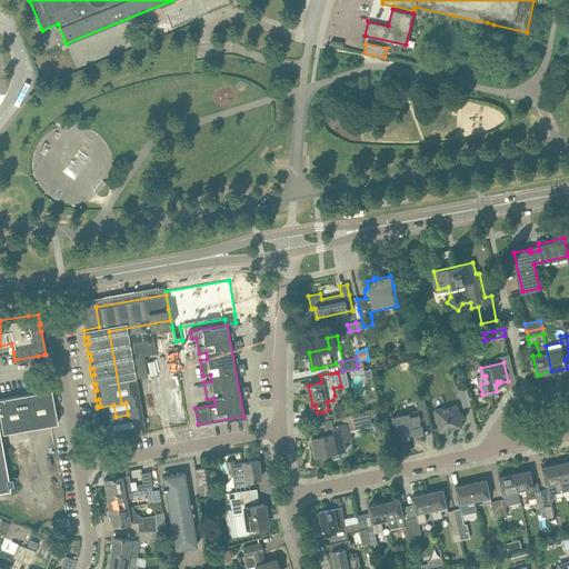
[(39,376),(27,378),(30,392),(42,390),(39,376)]
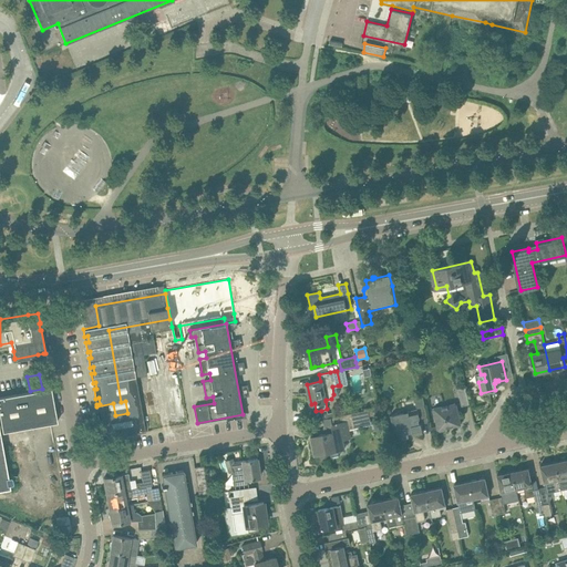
[(462,405),(470,404),(465,387),(457,388),(462,405)]
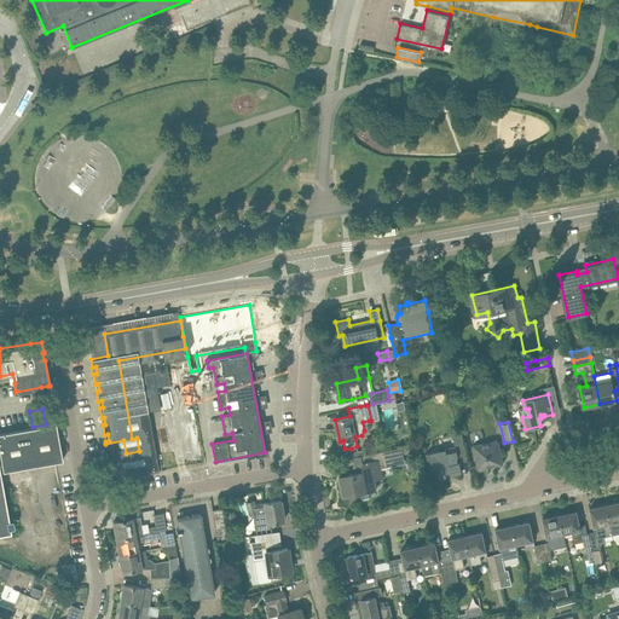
[(0,468),(3,468),(3,472),(63,461),(56,423),(46,424),(33,427),(0,433),(0,533),(11,532),(11,528),(13,527),(15,526),(13,520),(12,520),(9,520),(0,472),(0,468)]
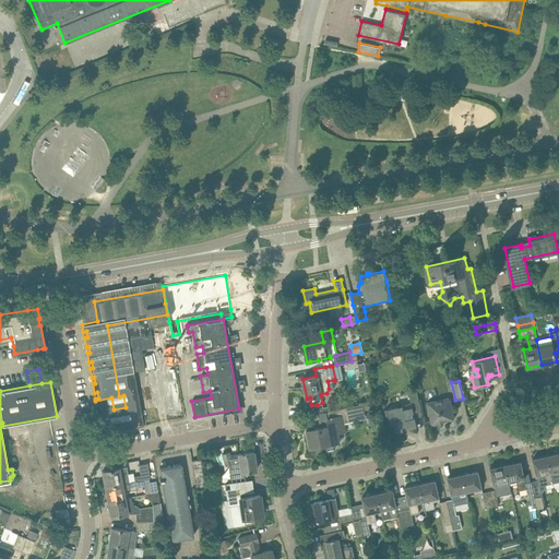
[(416,390),(408,391),(411,401),(418,399),(416,390)]
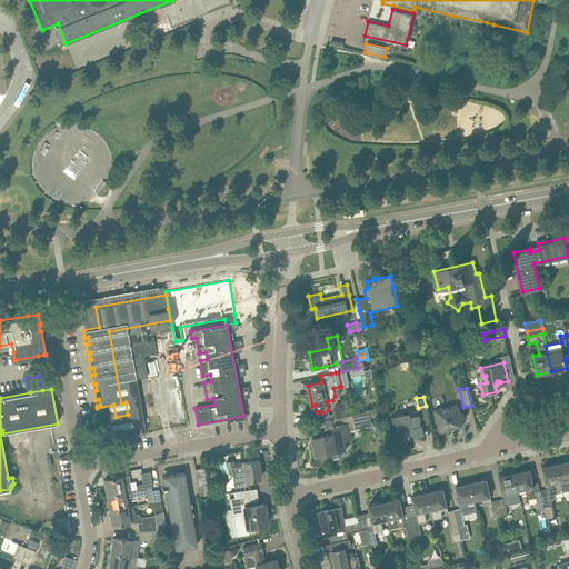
[(459,417),(457,406),(436,410),(438,420),(440,431),(458,427),(456,418),(459,417)]
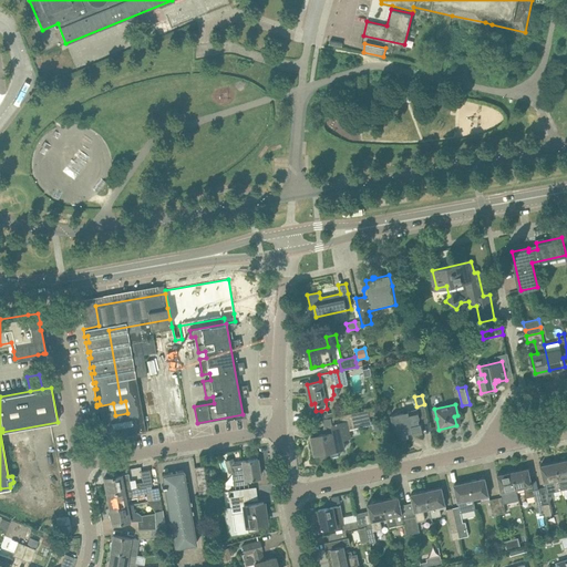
[(334,416),(332,416),(333,424),(332,424),(333,432),(326,433),(311,436),(316,454),(319,454),(319,455),(326,454),(326,453),(346,449),(343,439),(350,437),(348,431),(348,429),(362,426),(361,420),(371,419),(369,409),(342,414),(334,416)]
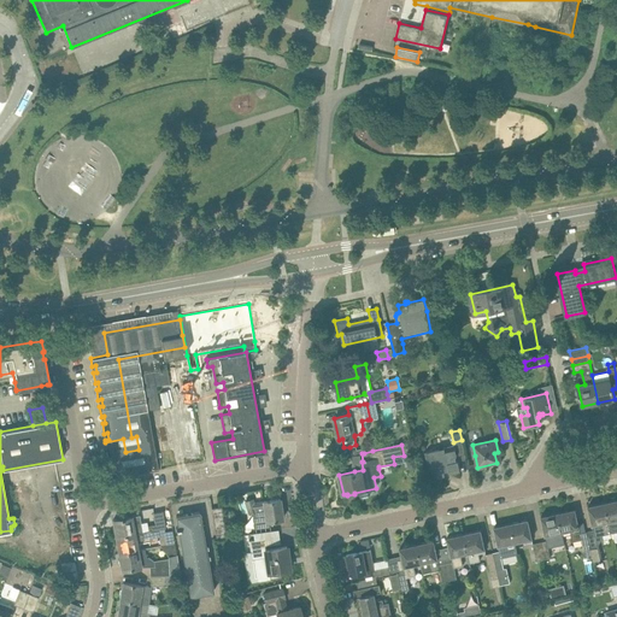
[(429,468),(432,466),(434,476),(445,475),(445,472),(448,471),(450,474),(460,471),(457,459),(454,448),(453,445),(444,447),(445,450),(440,451),(439,448),(425,452),(425,456),(429,468)]
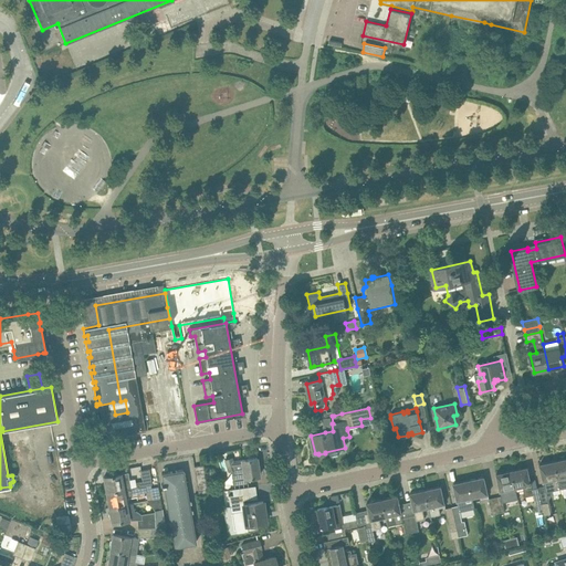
[(376,421),(374,425),(375,429),(377,431),(384,430),(381,420),(376,421)]
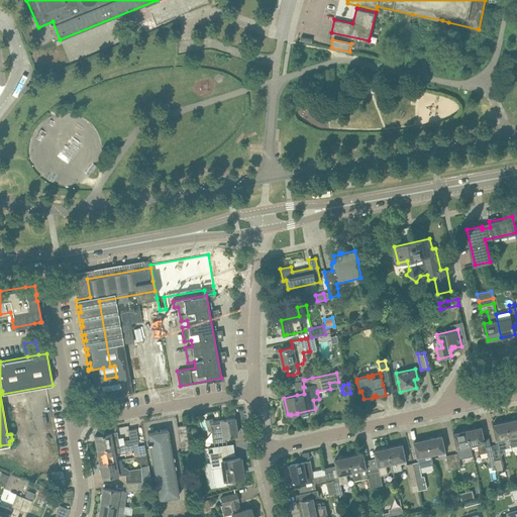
[(205,420),(209,430),(212,428),(213,441),(227,439),(226,436),(227,436),(236,435),(234,418),(212,421),(211,418),(205,420)]
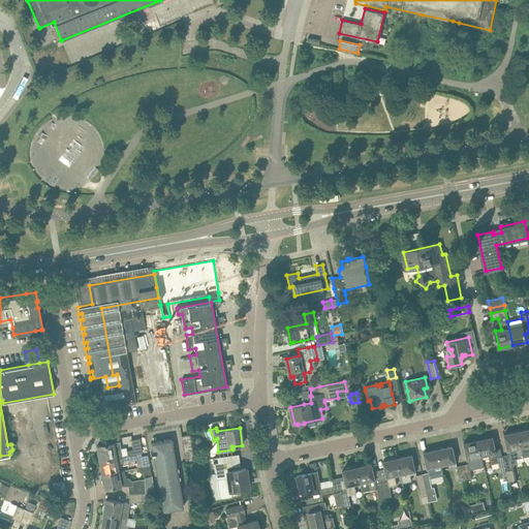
[(528,428),(519,431),(524,457),(528,456),(528,428)]
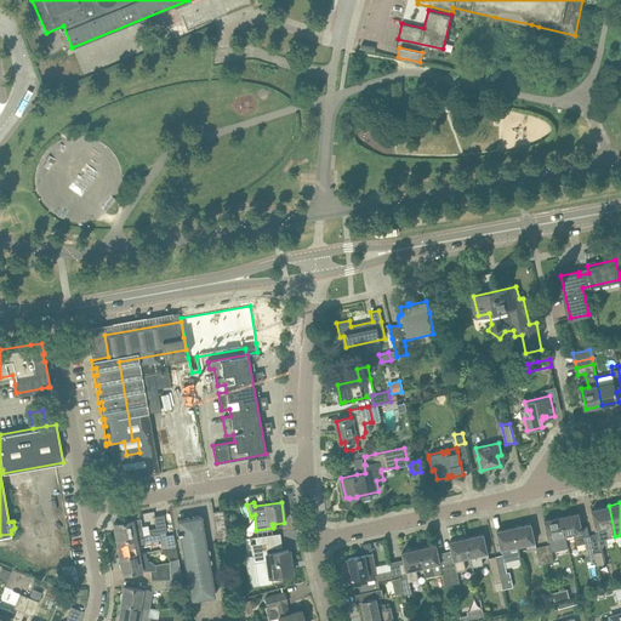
[(592,510),(592,513),(597,534),(591,535),(594,552),(602,551),(600,547),(603,547),(607,541),(607,539),(615,536),(609,506),(592,510)]
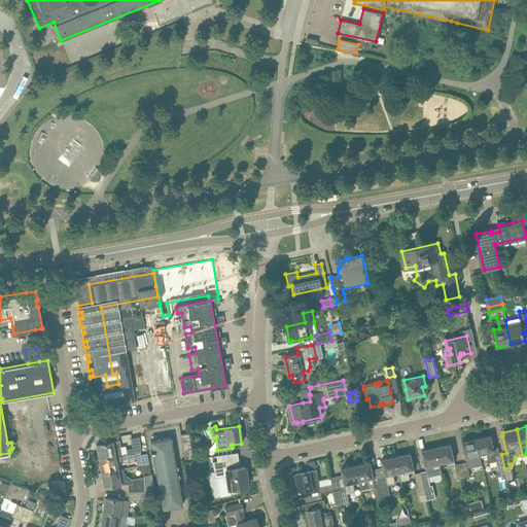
[(180,434),(182,445),(184,459),(192,458),(190,443),(188,432),(180,434)]
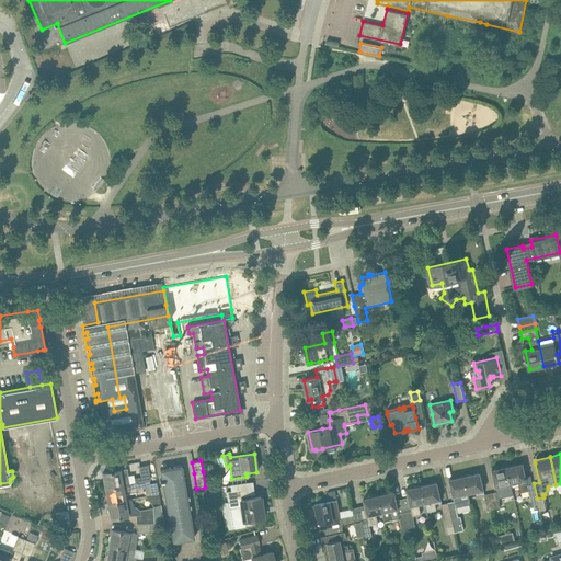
[(528,491),(533,510),(539,508),(537,499),(534,483),(527,484),(523,462),(507,466),(511,483),(519,482),(522,492),(528,491)]
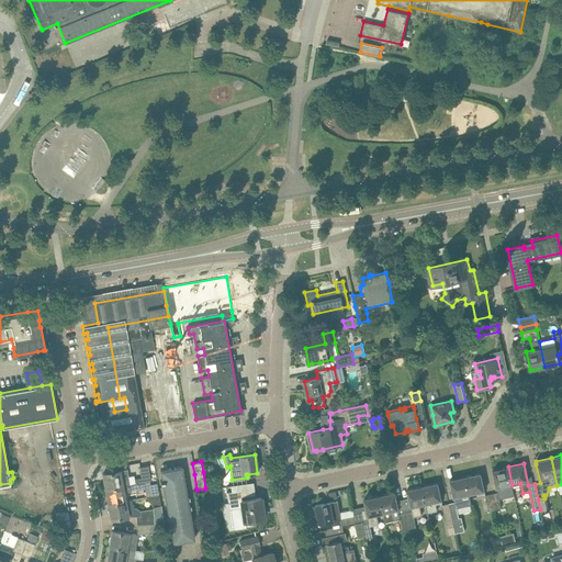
[(148,465),(139,467),(142,478),(135,479),(135,482),(150,480),(148,465)]
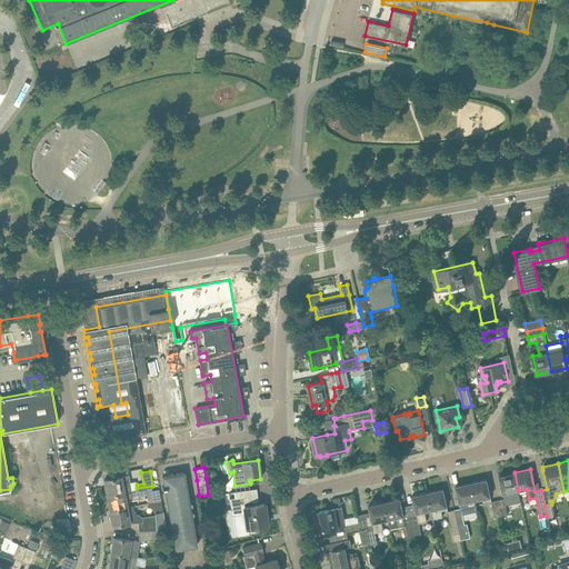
[(162,487),(162,489),(165,488),(176,549),(197,546),(183,472),(162,476),(163,486),(162,487)]
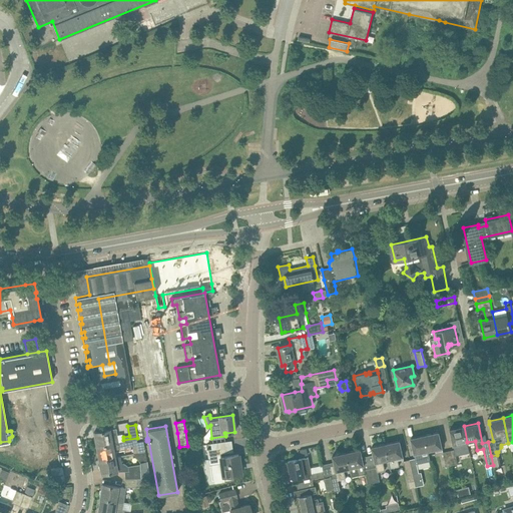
[(467,442),(464,426),(450,429),(454,448),(461,446),(460,444),(467,442)]
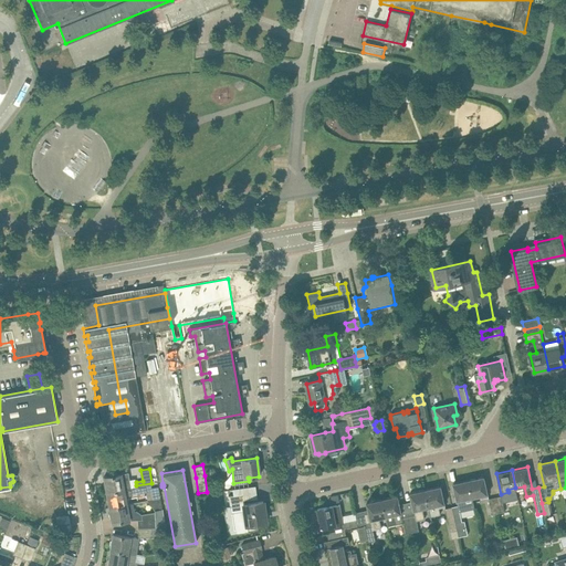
[(121,474),(121,473),(104,477),(104,480),(106,491),(130,486),(127,473),(121,474)]
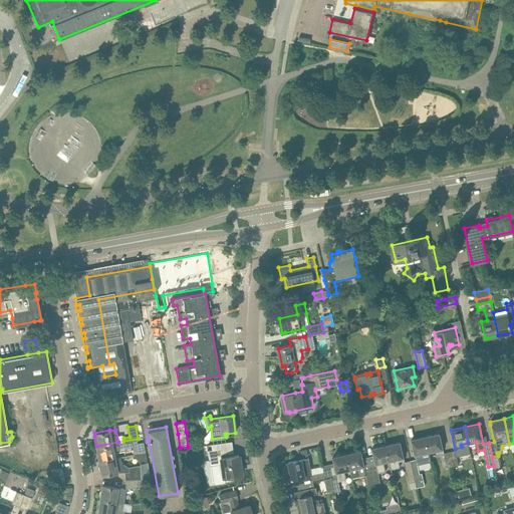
[(440,433),(426,436),(426,439),(429,452),(437,450),(438,453),(444,452),(442,443),(440,433)]
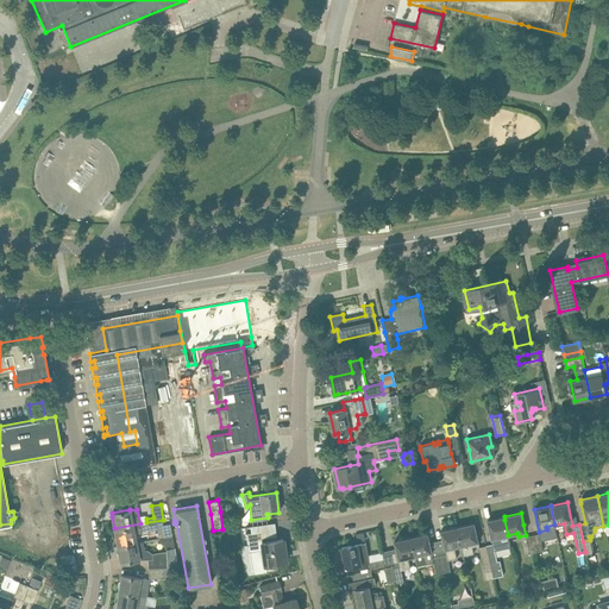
[(504,516),(488,520),(488,523),(490,532),(493,542),(493,544),(494,550),(510,546),(508,535),(504,520),(504,516)]
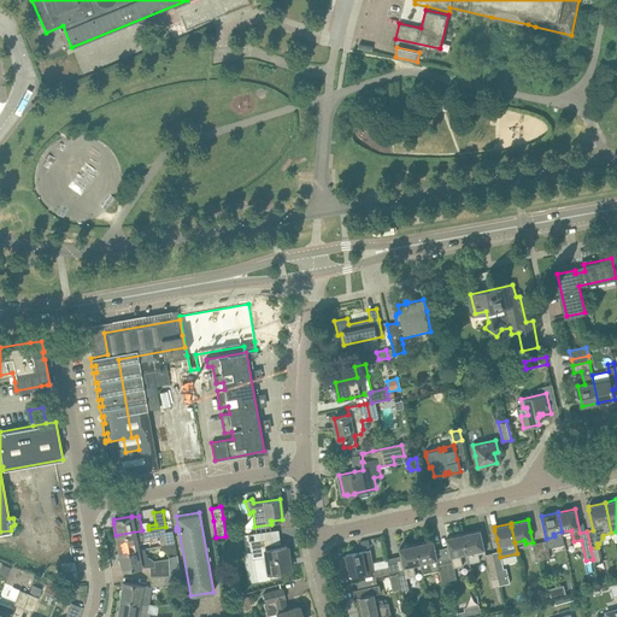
[(116,535),(119,552),(123,552),(137,550),(135,541),(151,539),(151,538),(150,530),(148,530),(142,532),(142,530),(116,535)]
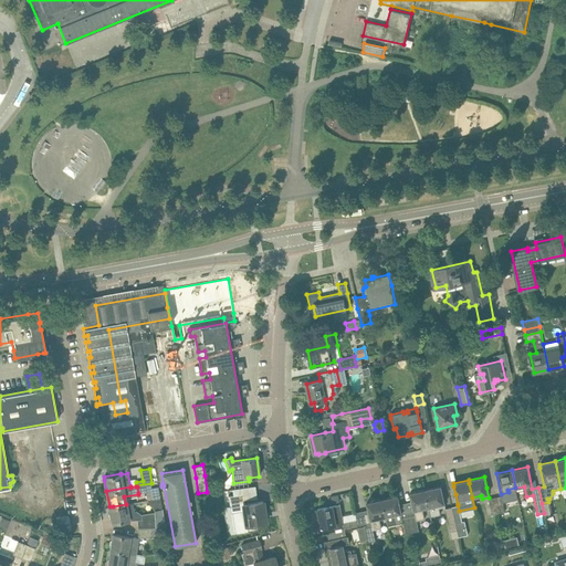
[(150,488),(153,499),(159,498),(158,486),(150,488)]
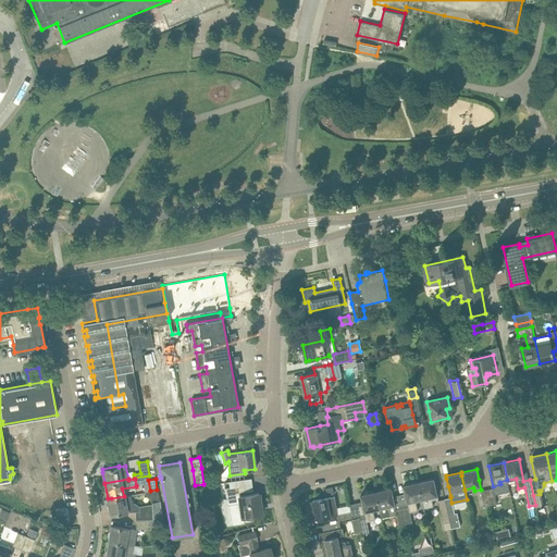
[(434,479),(419,482),(420,485),(422,499),(423,499),(424,508),(433,506),(432,499),(438,498),(436,489),(434,479)]
